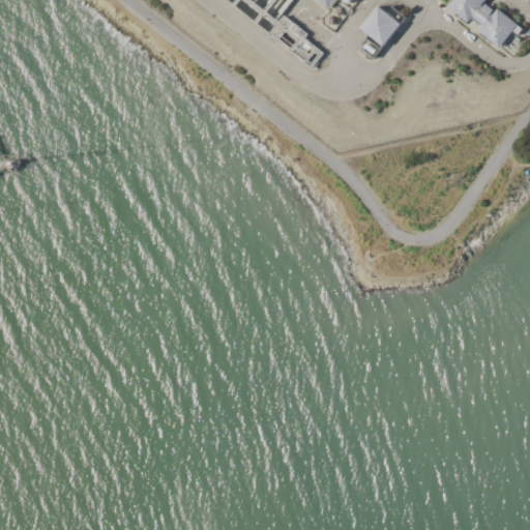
[(316,0),(336,0),(328,10),(316,0)]
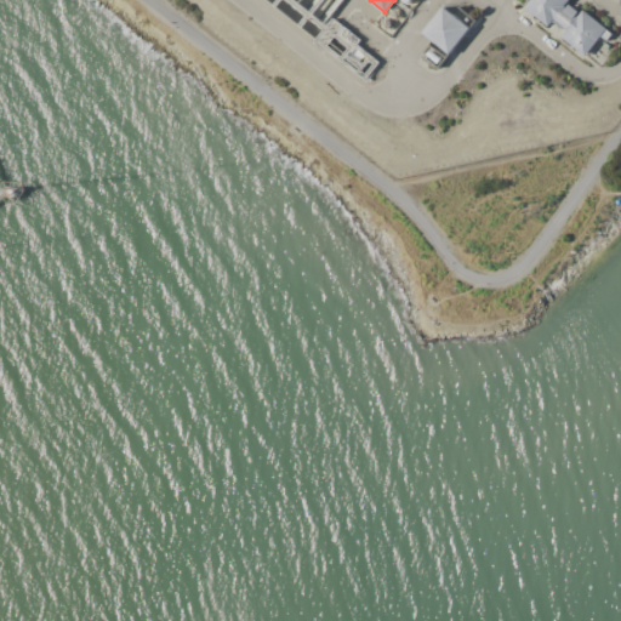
[(530,0),(569,0),(568,4),(580,13),(584,10),(613,34),(608,40),(602,35),(586,56),(563,36),(569,29),(554,18),(548,26),(525,7),(530,0)]
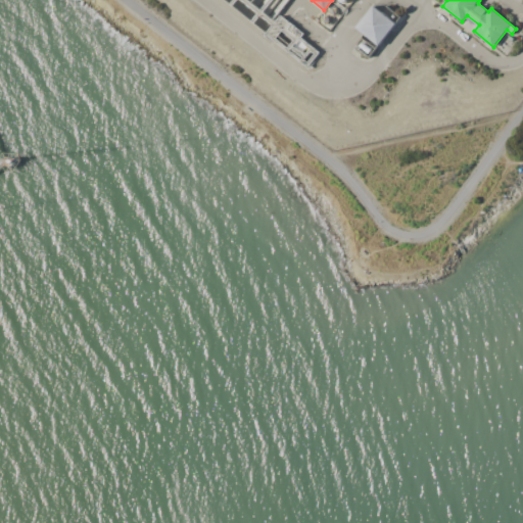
[(374,6),(396,24),(379,46),(357,29),(374,6)]
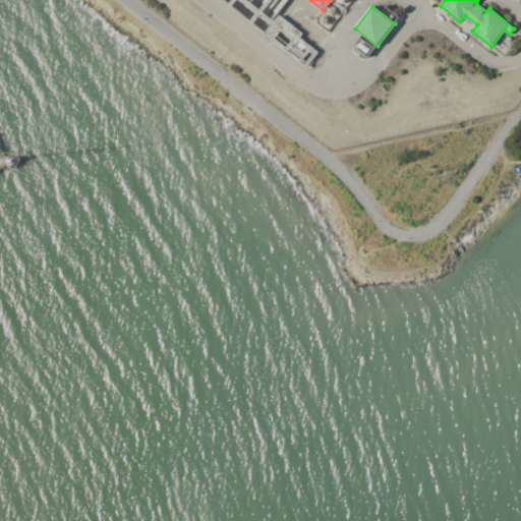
[(280,15),(302,34),(299,37),(319,52),(306,67),(266,34),(272,25),(275,22),(280,15)]
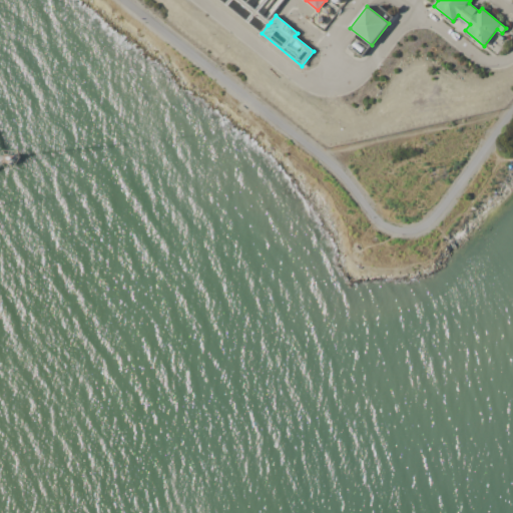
[(357,41),(366,48),(362,52),(354,45),(357,41)]
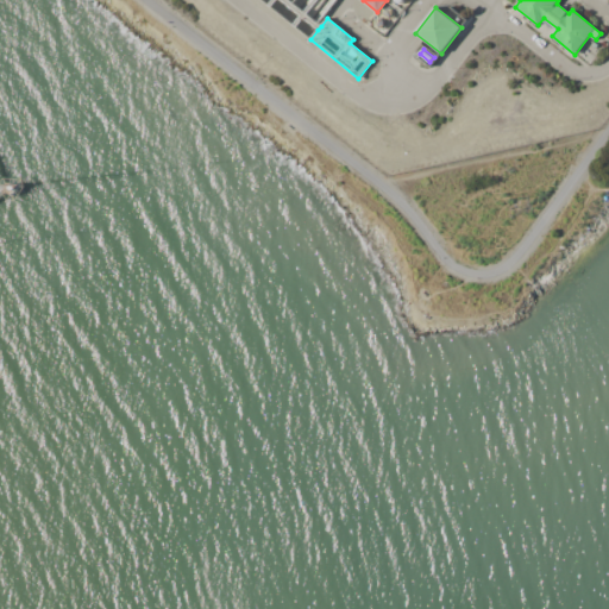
All buildings are outlined.
